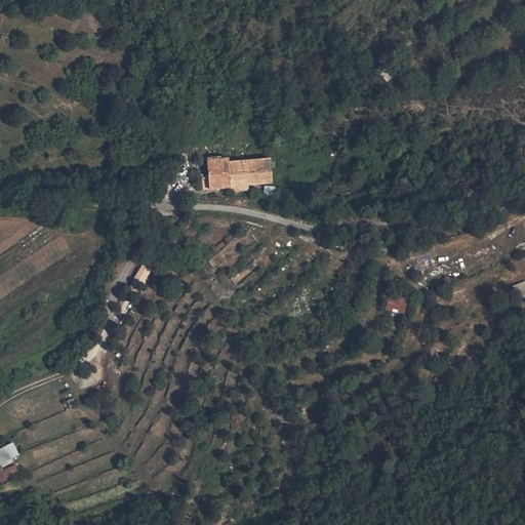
[(404,69),(397,61),(387,70),(395,78),(404,69)]
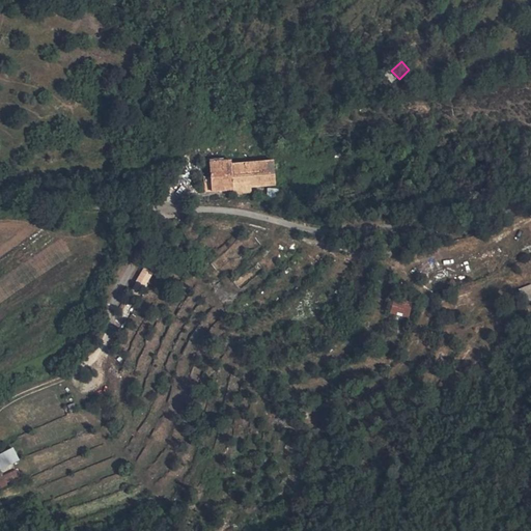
[(312,197),(314,170),(270,167),(271,162),(250,161),(248,175),(247,191),(268,193),(269,187),(287,189),(287,195),(312,197)]
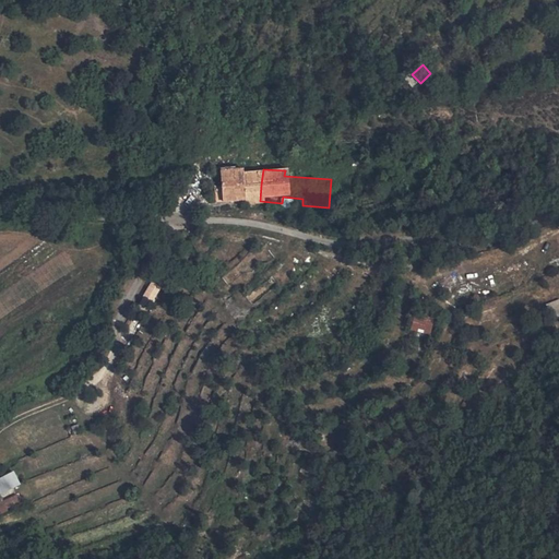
[(253,183),(252,201),(260,201),(261,185),(253,183)]
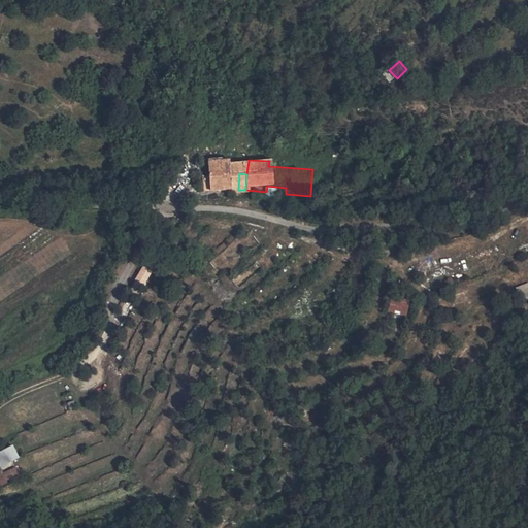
[(266,197),(285,198),(286,194),(286,188),(267,186),(266,192),(266,197)]
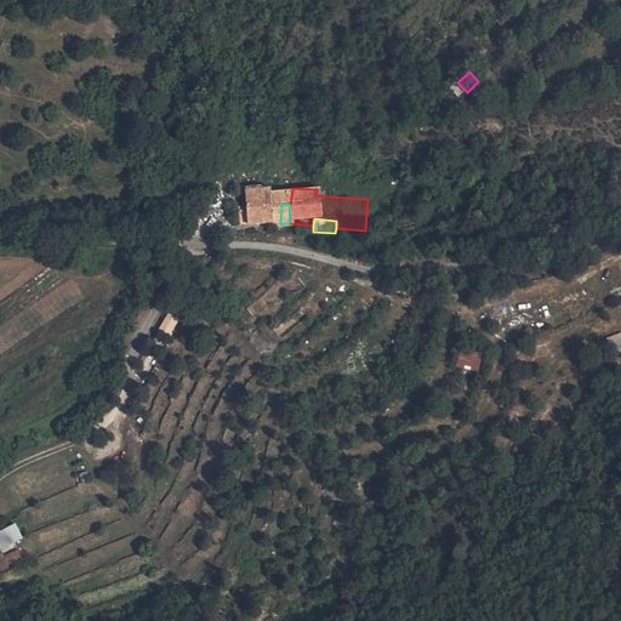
[(166,313),(159,329),(171,334),(178,318),(166,313)]
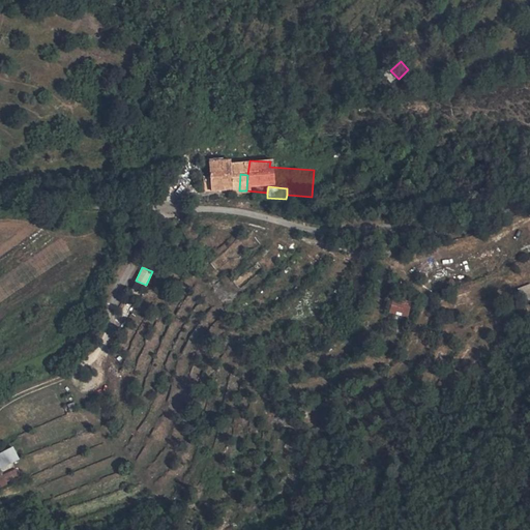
[(133,289),(144,293),(147,286),(136,282),(133,289)]
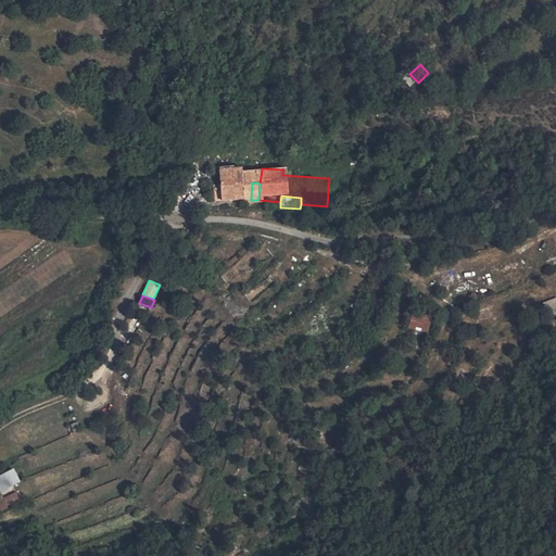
[(545,321),(555,316),(555,297),(539,304),(545,321)]
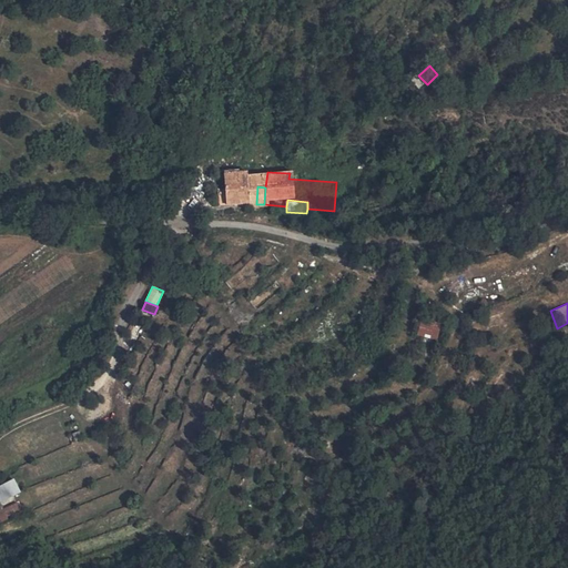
[(421,322),(417,336),(437,341),(440,326),(421,322)]
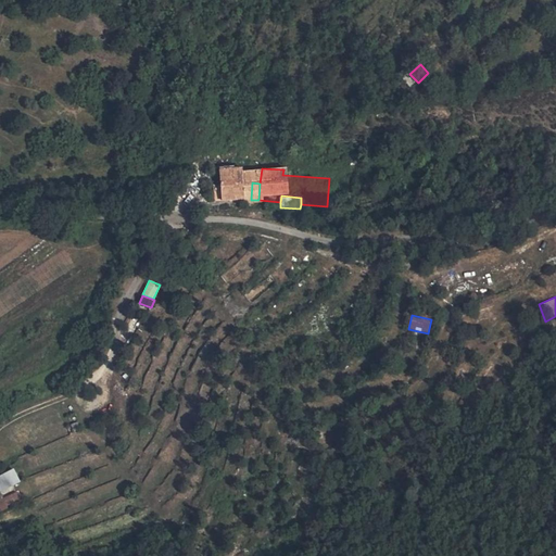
[(206,397),(210,387),(203,384),(199,394),(206,397)]
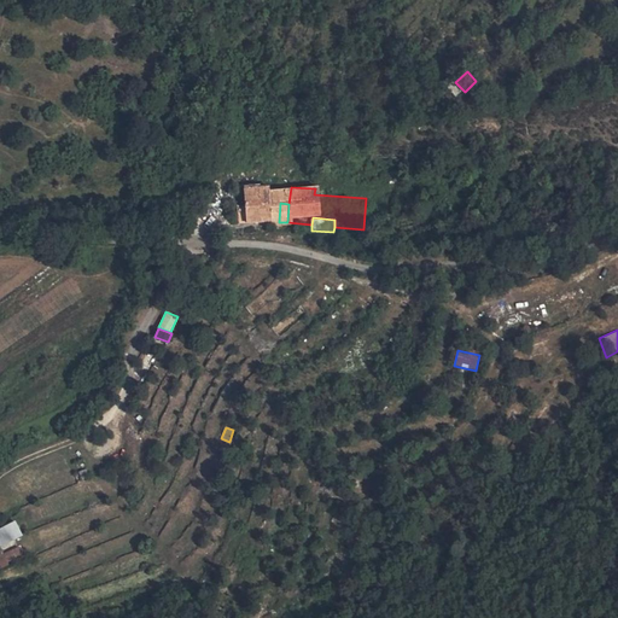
[(15,520),(0,528),(0,547),(0,548),(24,536),(15,520)]
